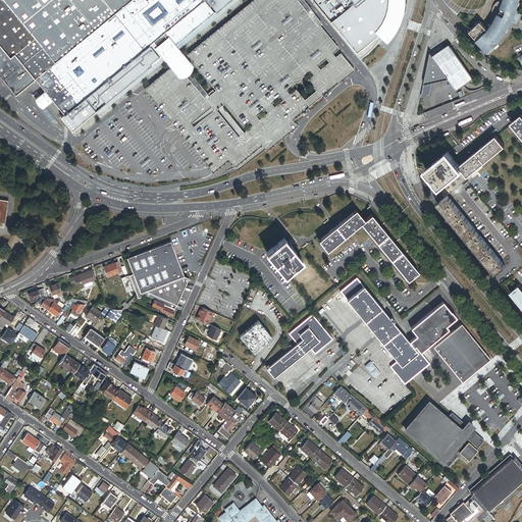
[(0,0),(0,74),(15,94),(35,79),(47,92),(52,98),(64,114),(85,98),(88,102),(94,98),(98,94),(95,90),(153,42),(163,34),(172,45),(200,22),(201,22),(213,12),(203,0),(305,0),(318,16),(361,60),(384,38),(381,33),(388,25),(393,15),(396,6),(396,0),(0,0)]
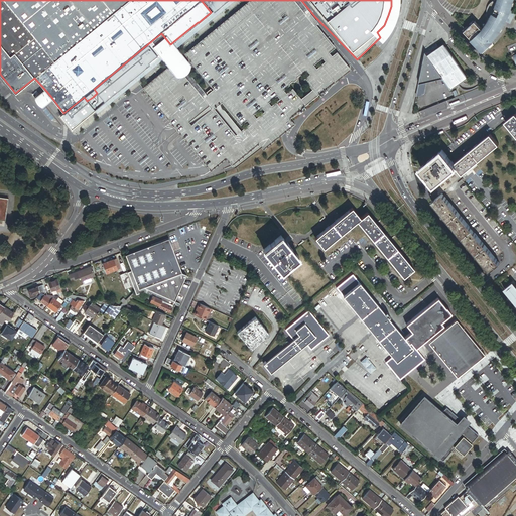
[(245,0),(139,85),(210,171),(225,158),(231,165),(258,143),(264,150),(294,125),(290,120),(335,85),(340,90),(357,74),(292,0),(245,0)]
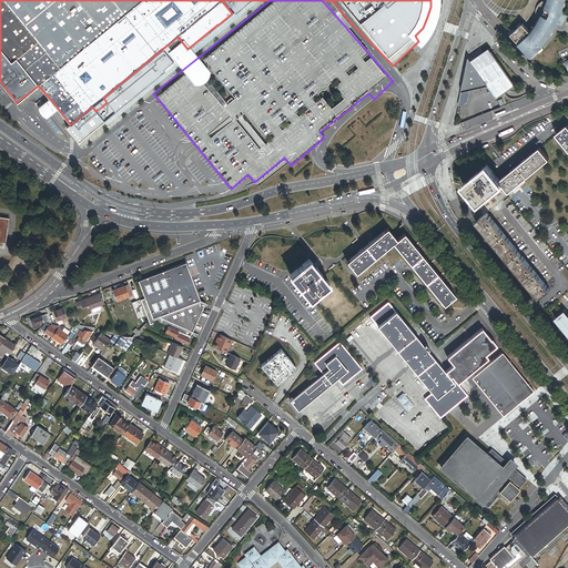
[(513,34),(534,57),(545,47),(544,44),(546,42),(548,39),(549,37),(551,33),(554,30),(555,27),(556,24),(558,21),(564,23),(567,16),(561,13),(564,10),(565,7),(565,3),(566,0),(549,0),(549,2),(546,0),(541,2),(539,4),(537,8),(537,11),(536,14),(538,19),(540,20),(539,22),(538,24),(536,28),(535,30),(533,33),(524,23),(513,34)]
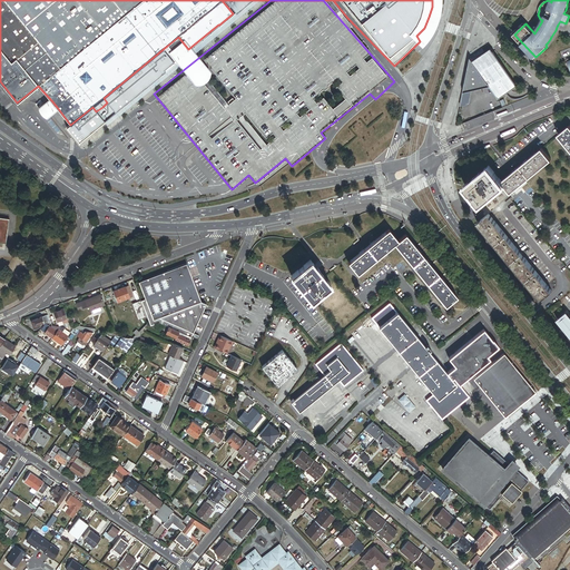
[(189,50),(188,49),(178,37),(167,46),(178,59),(189,50)]
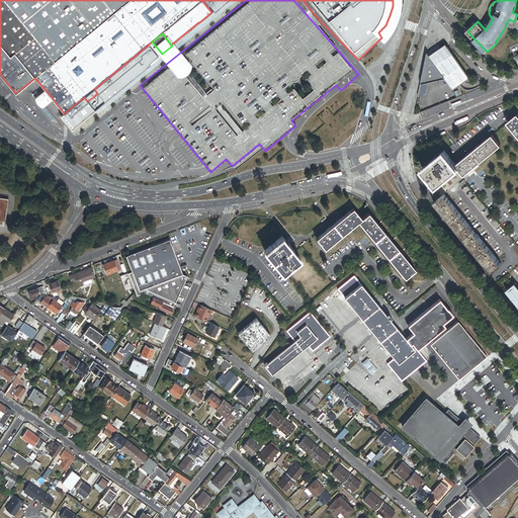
[(470,80),(448,47),(431,58),(427,58),(419,96),(433,92),(431,85),(447,81),(454,91),(470,80)]
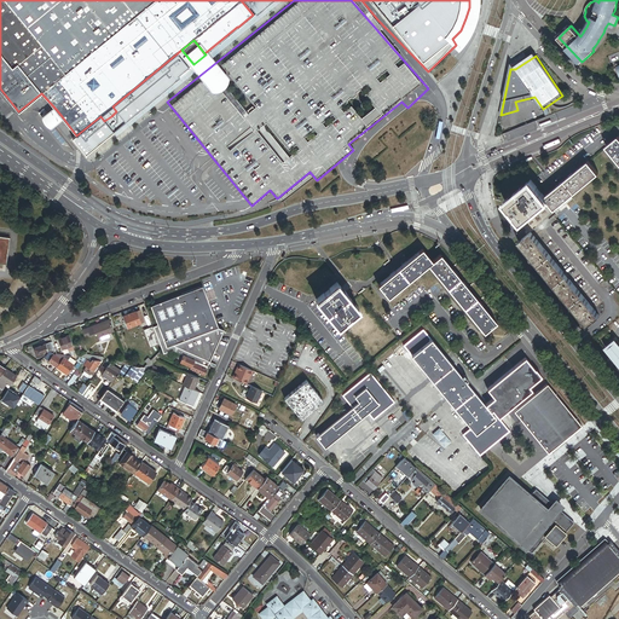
[(62,116),(56,109),(51,113),(55,116),(57,120),(62,116)]
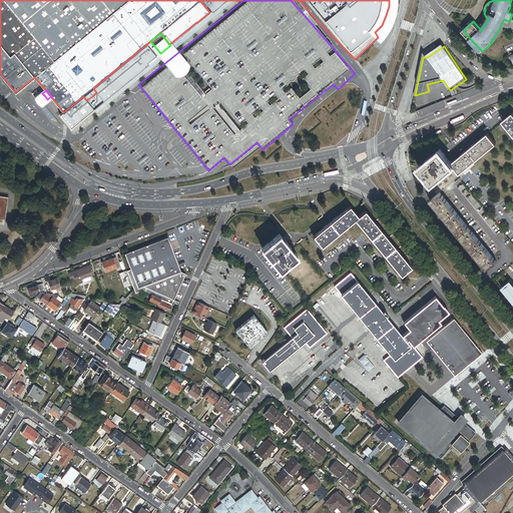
[(512,112),(502,121),(512,134),(512,112)]
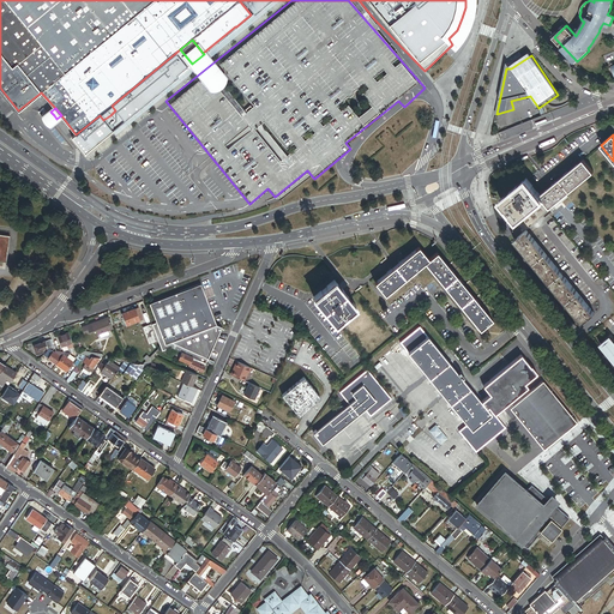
[(541,196),(543,199),(551,208),(594,172),(583,160),(541,196)]
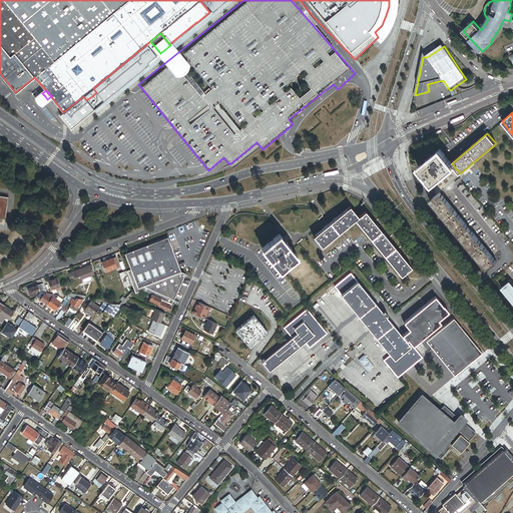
[(432,183),(454,166),(452,163),(440,149),(418,166),(432,183)]
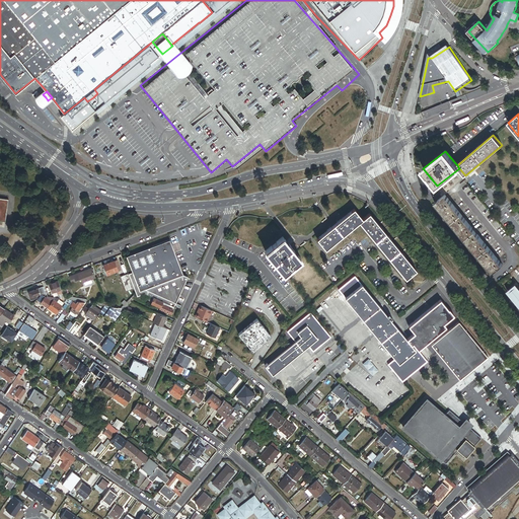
[(465,175),(459,168),(437,186),(436,188),(443,197),(445,195),(466,177),(465,175)]
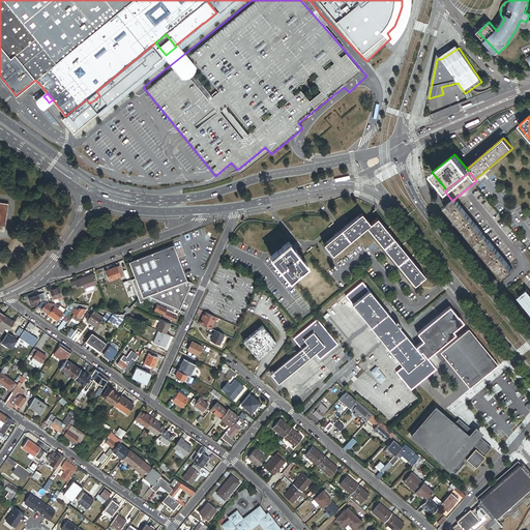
[(454,199),(452,201),(444,207),(502,280),(512,270),(454,199)]
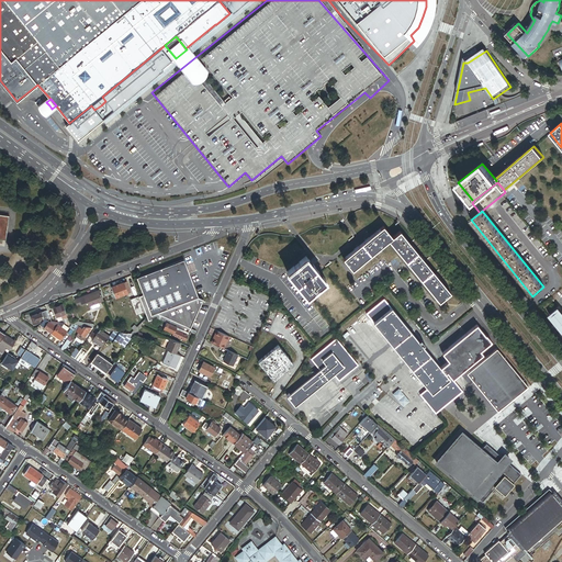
[(0,238),(6,239),(9,216),(0,214),(0,238)]
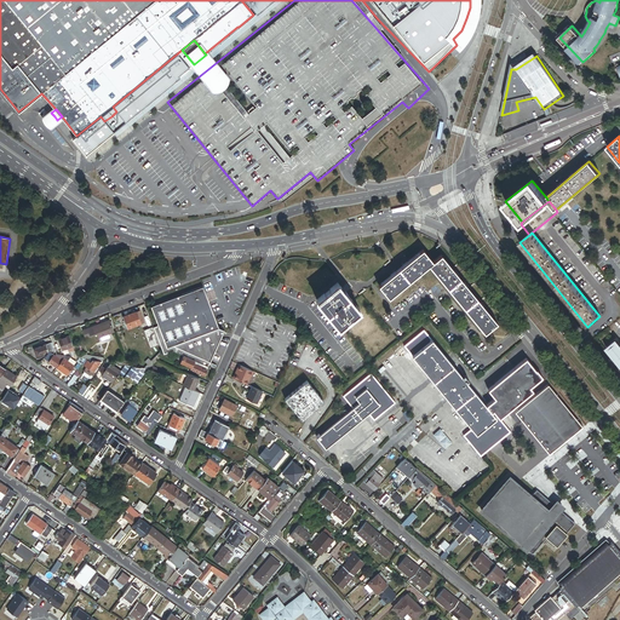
[(429,264),(432,262),(423,250),(378,285),(389,297),(429,264)]
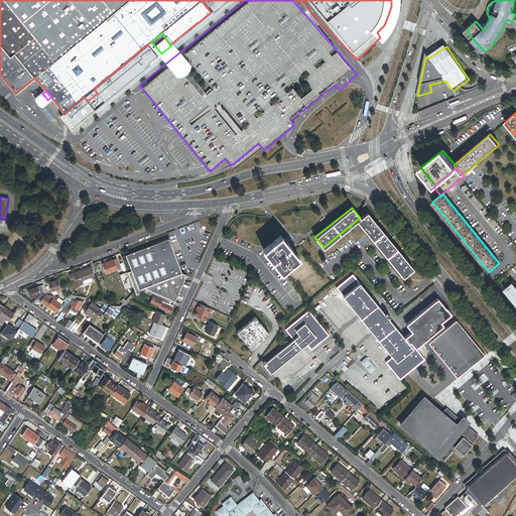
[(367,212),(360,218),(357,220),(403,276),(413,268),(367,212)]
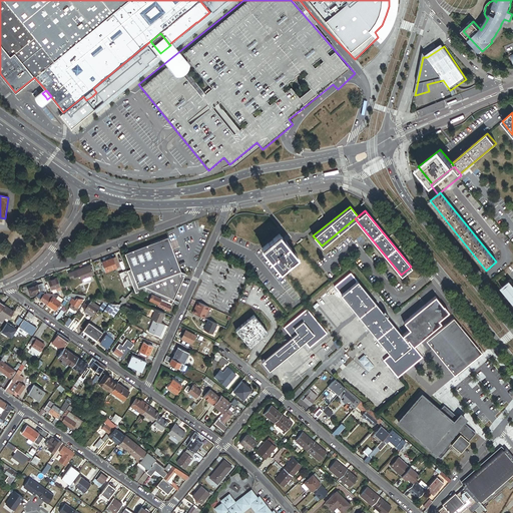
[(279,233),(262,247),(280,270),(297,255),(279,233)]
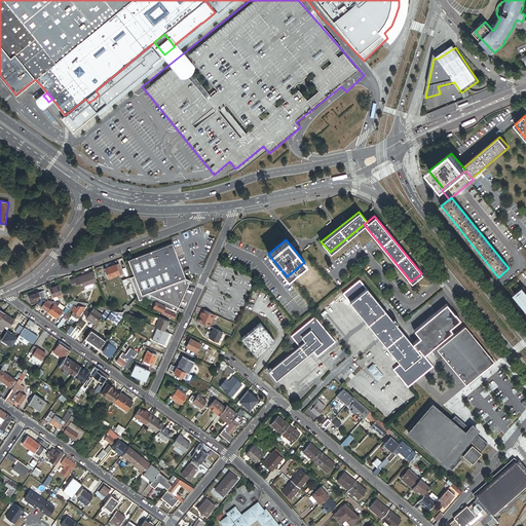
[(138,286),(134,288),(137,296),(141,294),(142,296),(186,278),(178,257),(175,248),(173,243),(128,261),(135,276),(138,286)]
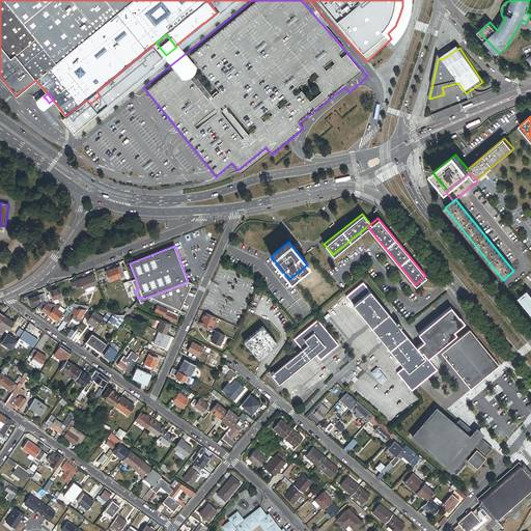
[(119,278),(117,271),(115,268),(105,272),(108,282),(119,278)]
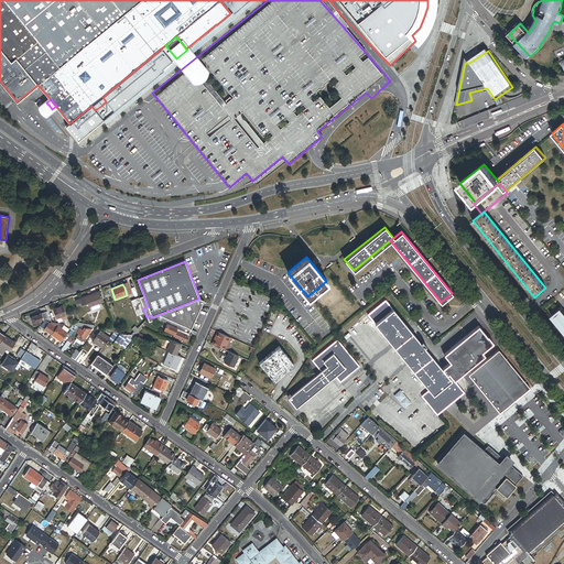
[(99,292),(85,297),(88,304),(89,307),(91,306),(93,310),(100,307),(99,304),(104,302),(99,292)]
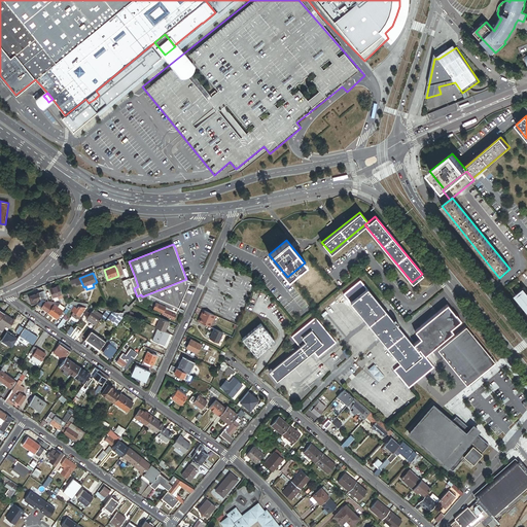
[(82,284),(79,278),(70,281),(73,288),(77,286),(77,285),(82,284)]
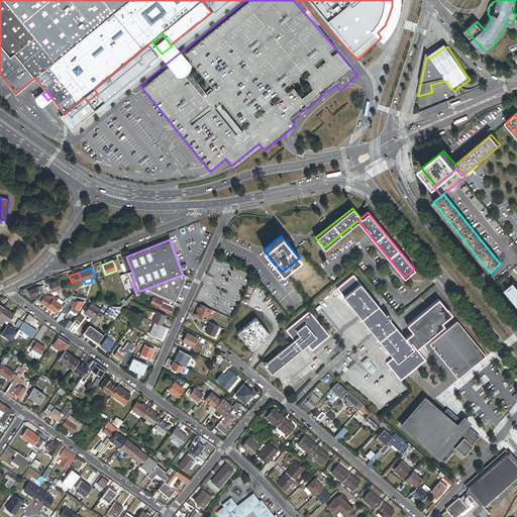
[(127,273),(120,276),(125,290),(133,288),(127,273)]
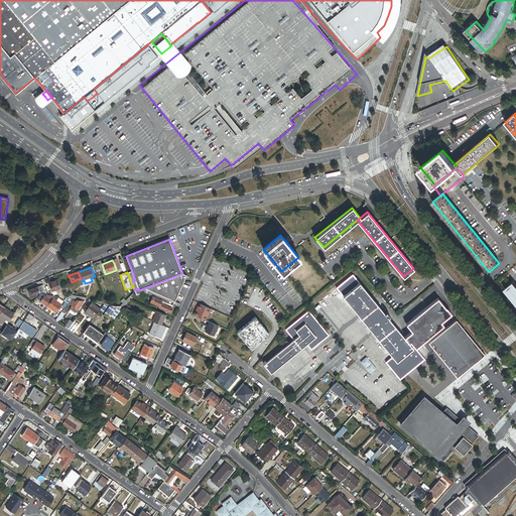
[(186,275),(182,273),(139,290),(138,288),(134,290),(135,291),(136,295),(145,292),(147,293),(173,305),(186,275)]
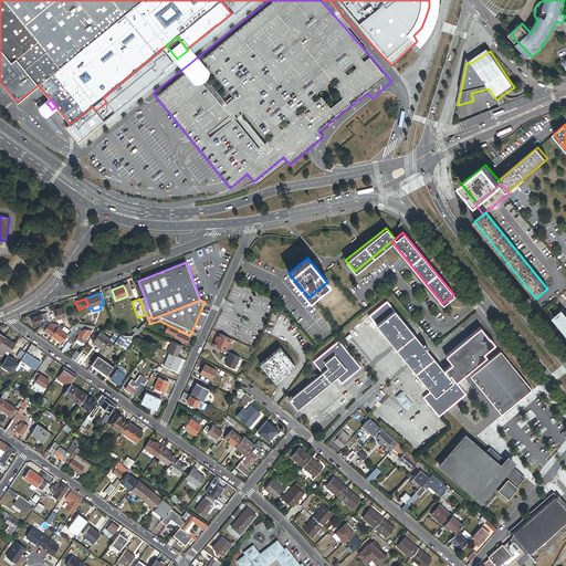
[(386,301),(368,315),(406,362),(427,387),(430,390),(422,397),(431,407),(438,416),(465,394),(454,381),(458,379),(485,356),(483,353),(494,344),(493,344),(494,343),(489,337),(480,326),(444,355),(451,363),(442,370),(425,348),(427,347),(422,342),(421,343),(386,301)]
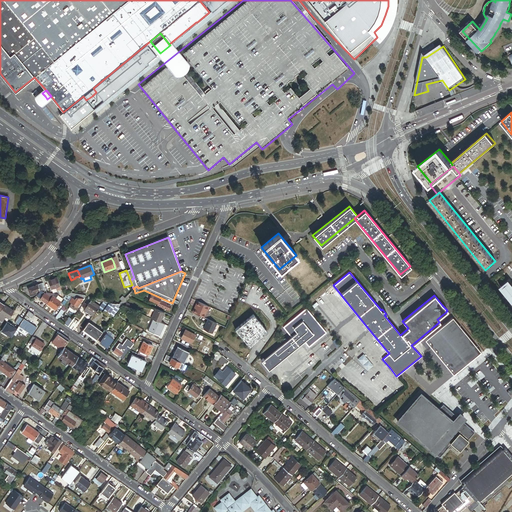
[(60,286),(57,278),(48,281),(52,289),(60,286)]
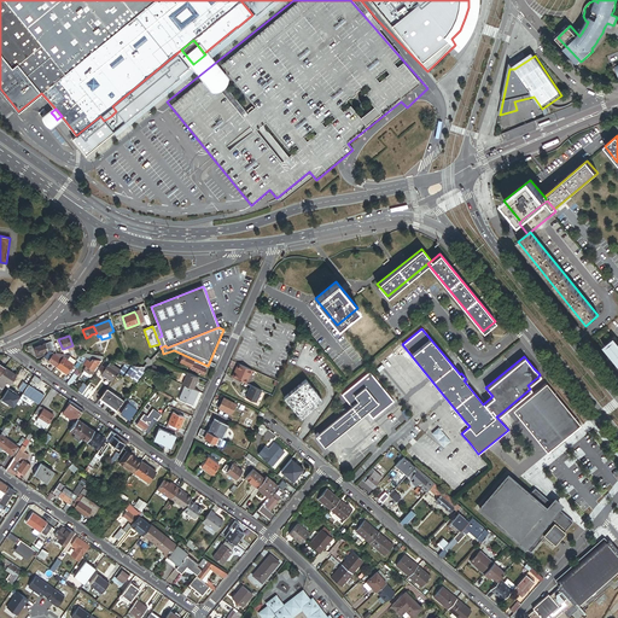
[(617,343),(614,338),(604,348),(617,365),(617,343)]
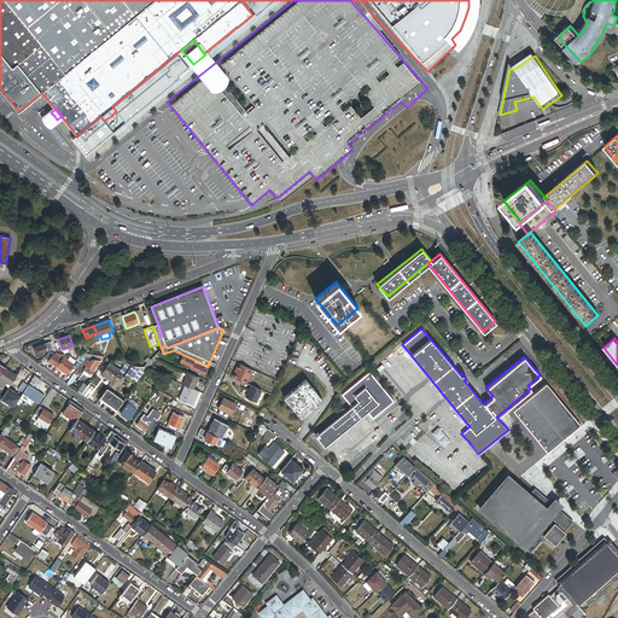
[(34,349),(36,356),(44,354),(42,351),(48,349),(46,344),(34,349)]
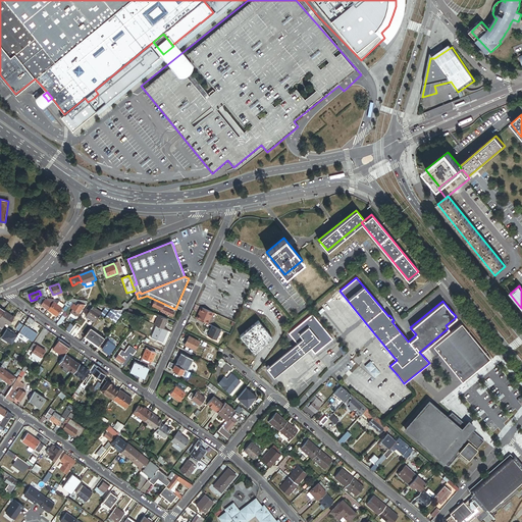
[(124,311),(138,299),(137,295),(120,310),(124,311)]
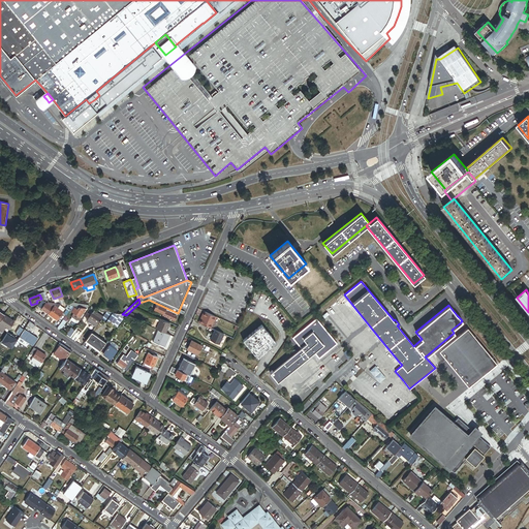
[(175,320),(178,313),(151,301),(148,306),(163,313),(162,315),(175,320)]
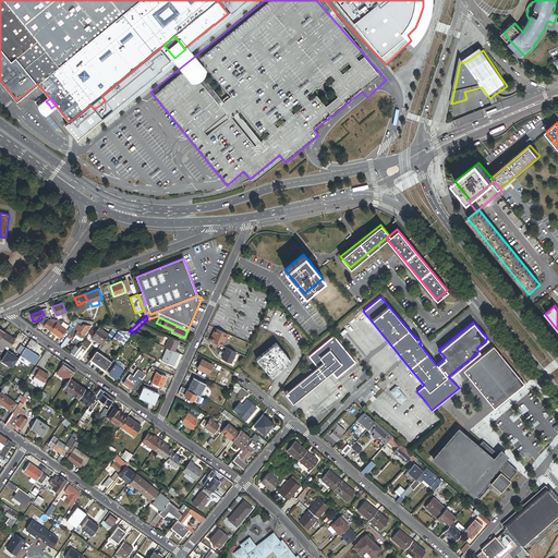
[(44,326),(51,331),(56,325),(50,320),(48,319),(44,326)]
